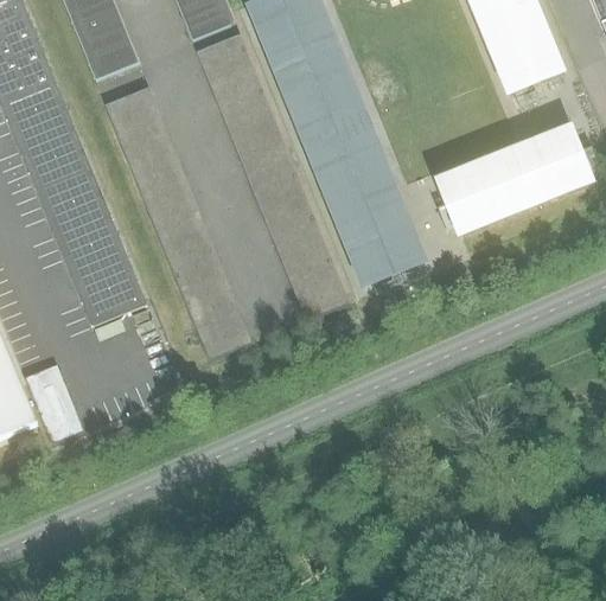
[(0,101),(64,259),(90,325),(146,302),(120,236),(21,0),(0,0),(0,101)]
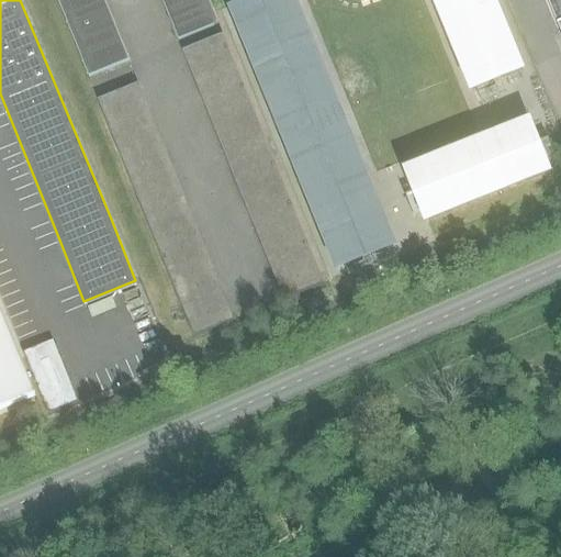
[(107,4),(104,0),(79,0),(60,8),(66,21),(107,4)]
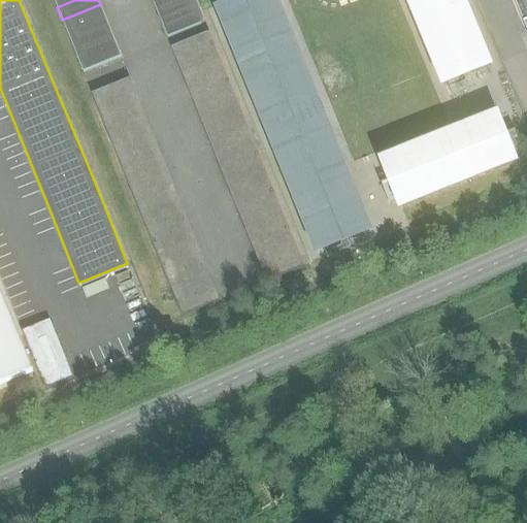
[(153,0),(156,9),(179,0),(153,0)]
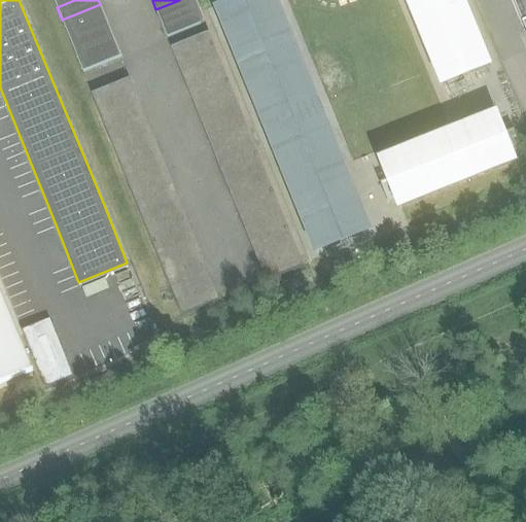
[(199,6),(196,0),(179,0),(155,9),(161,22),(199,6)]
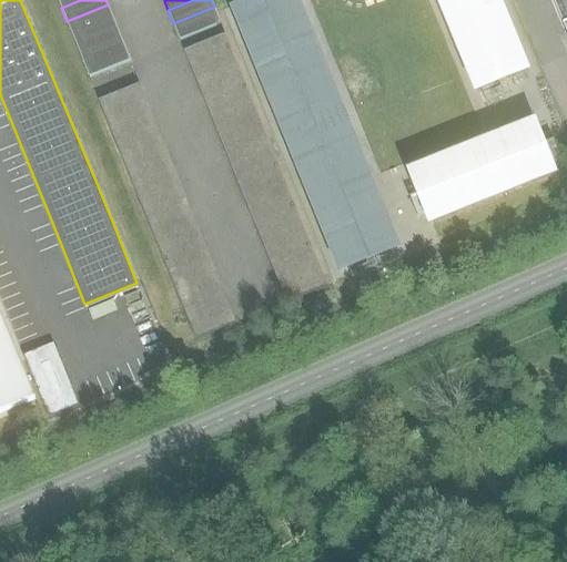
[(284,131),(341,109),(296,0),(260,0),(235,10),(284,131)]
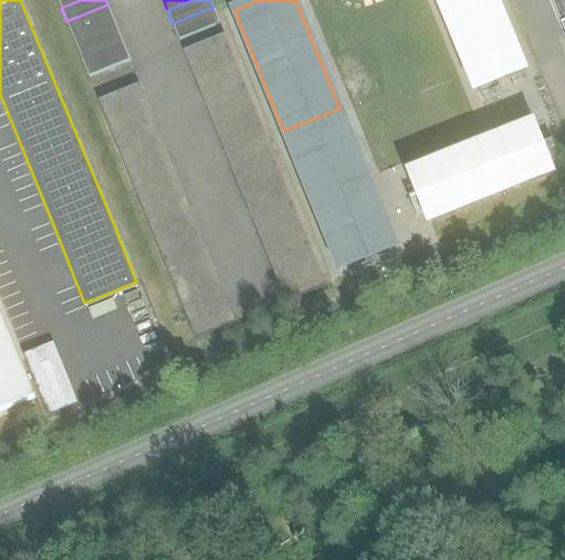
[(438,0),(471,78),(475,76),(500,66),(522,57),(498,0),(438,0)]
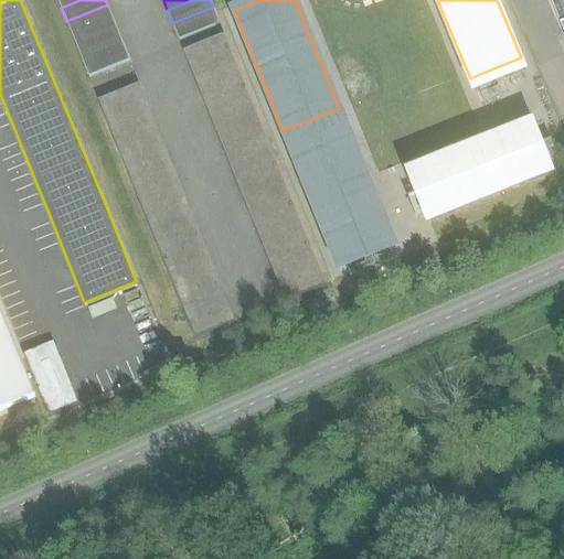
[(553,0),(563,27),(563,0),(553,0)]
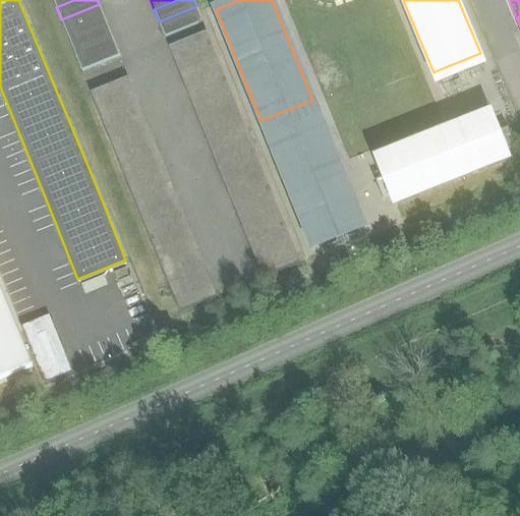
[(104,16),(99,4),(61,19),(66,32),(104,16)]
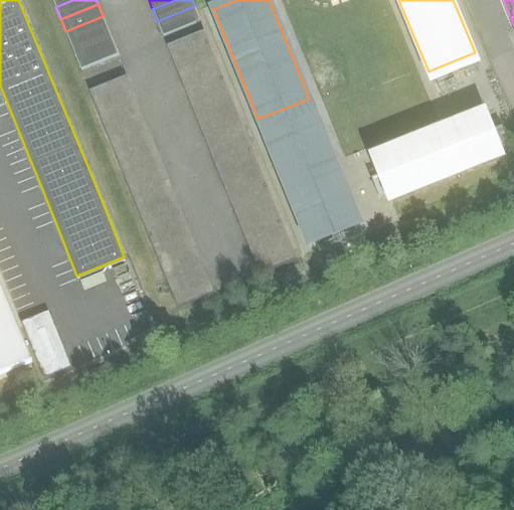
[(199,18),(194,6),(157,21),(162,33),(199,18)]
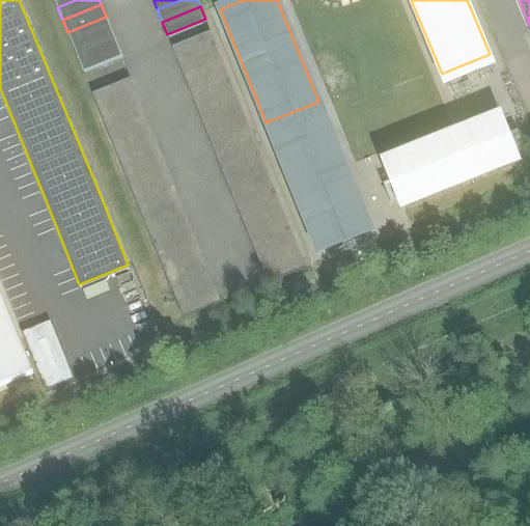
[(116,40),(111,28),(106,17),(67,32),(73,45),(78,57),(116,40)]
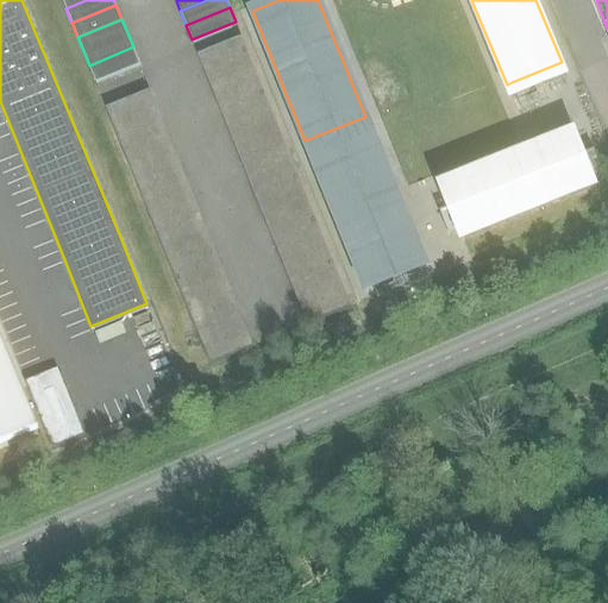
[(246,48),(240,33),(196,51),(202,66),(246,48)]
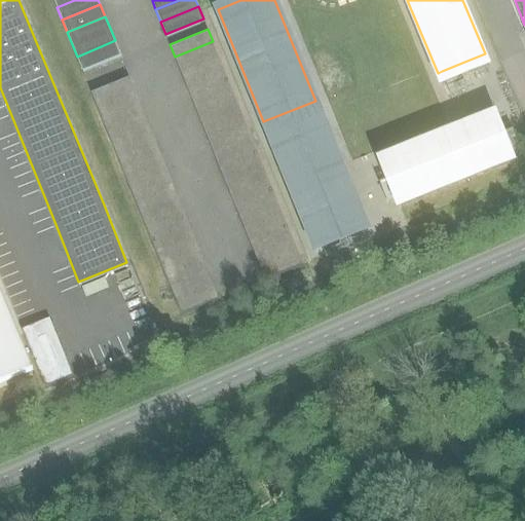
[(120,52),(115,40),(77,57),(82,68),(120,52)]
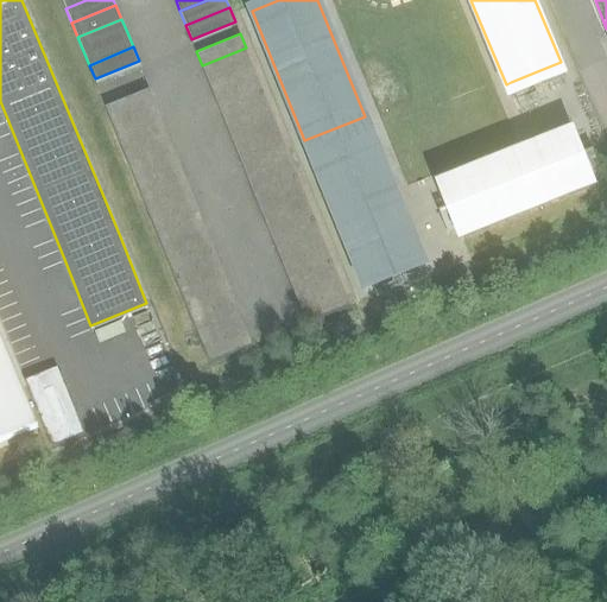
[(251,62),(246,48),(202,65),(207,80),(251,62)]
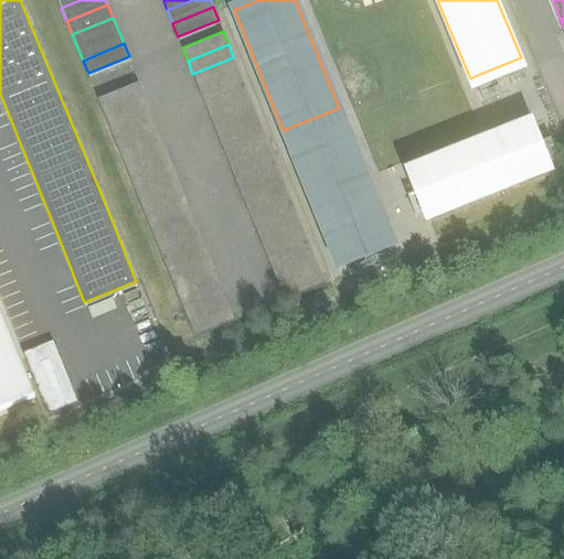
[(238,71),(233,57),(192,74),(198,87),(238,71)]
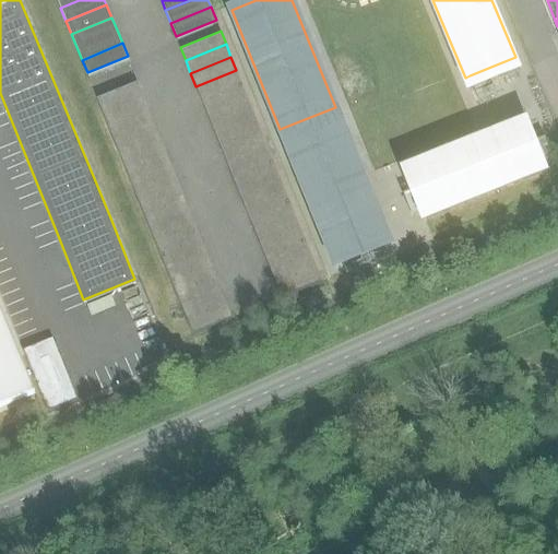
[(241,82),(236,70),(196,86),(201,99),(241,82)]
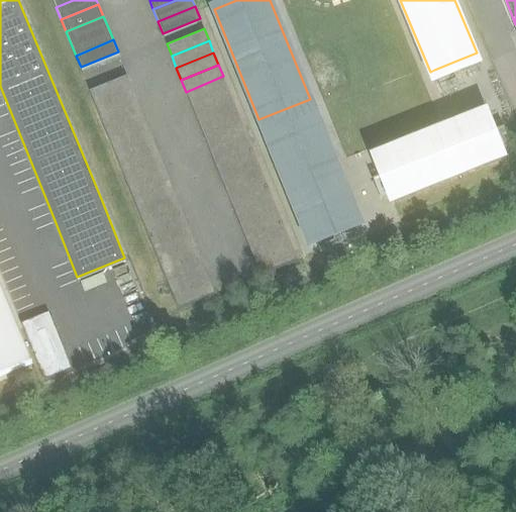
[(131,85),(126,73),(89,89),(94,100),(131,85)]
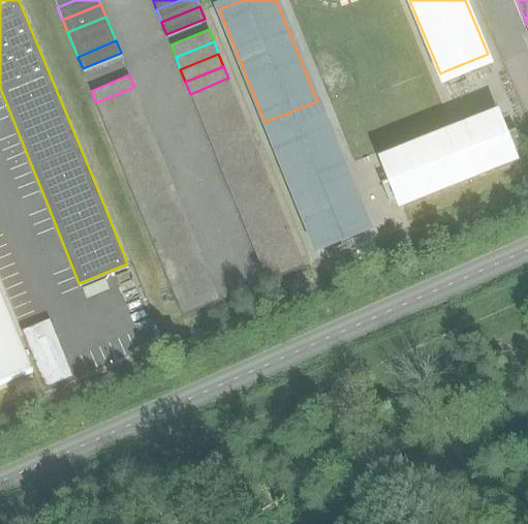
[(234,90),(228,78),(190,94),(195,105),(234,90)]
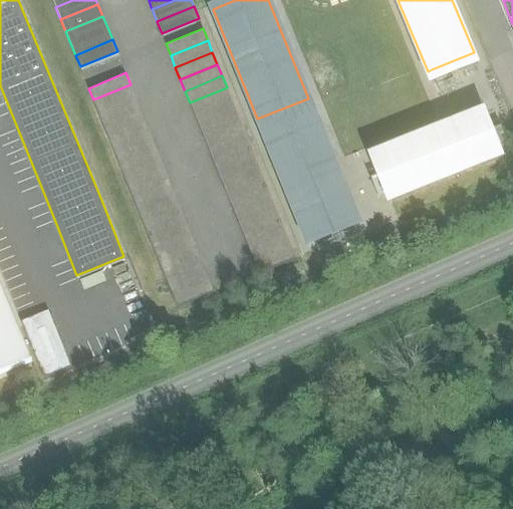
[(136,96),(131,84),(93,99),(98,111),(136,96)]
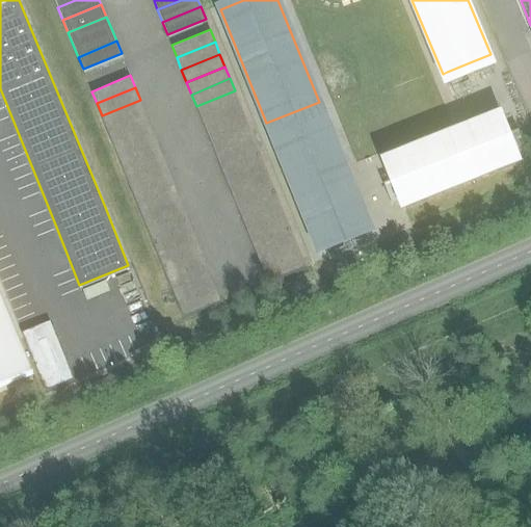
[(240,103),(235,90),(196,106),(202,119),(240,103)]
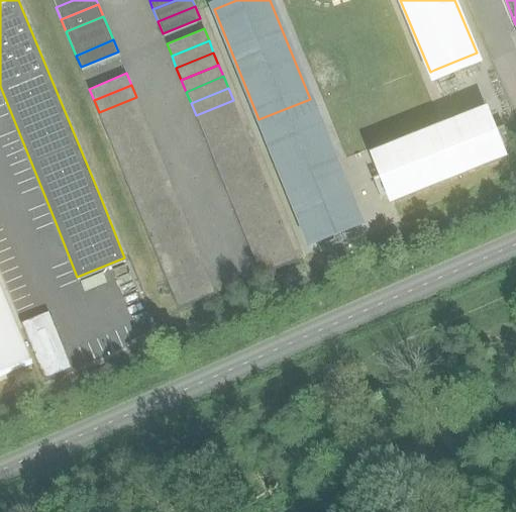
[(141,109),(136,97),(99,112),(104,124),(141,109)]
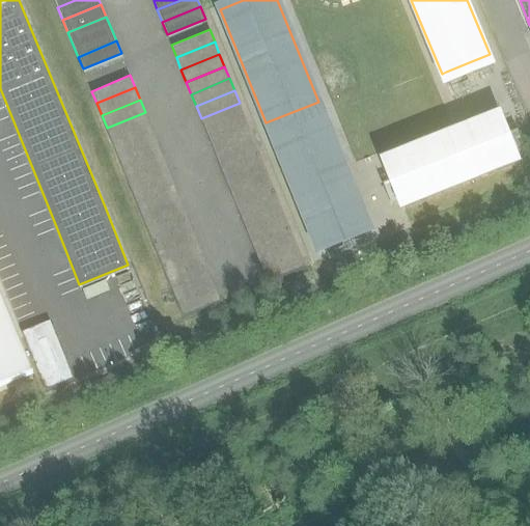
[(245,115),(240,103),(201,118),(206,131),(245,115)]
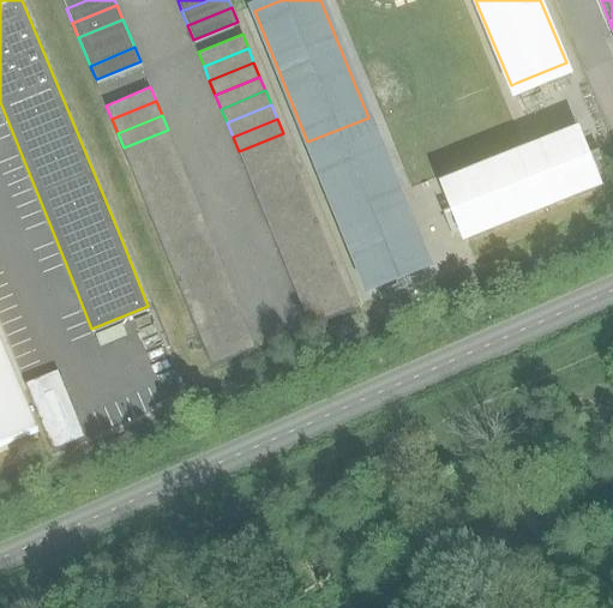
[(174,144),(168,130),(124,148),(128,162),(174,144)]
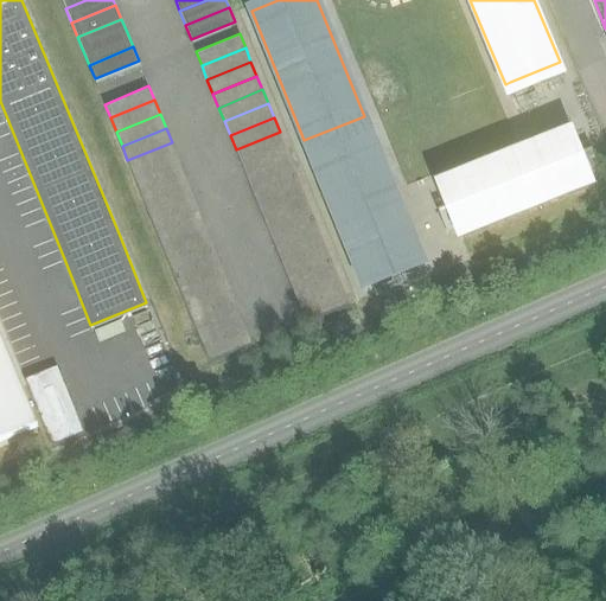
[(362,283),(422,259),(370,129),(310,154),(362,283)]
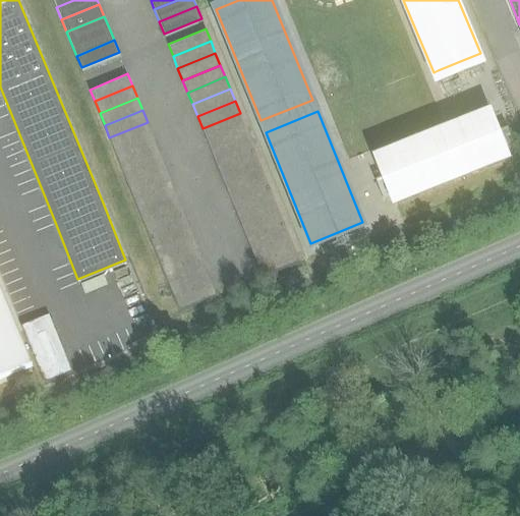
[(488,111),(377,156),(395,202),(507,157),(488,111)]
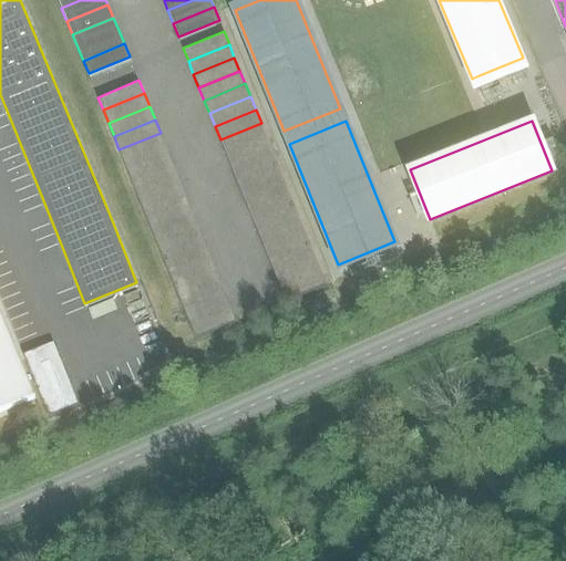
[(267,136),(261,123),(220,139),(226,153),(267,136)]
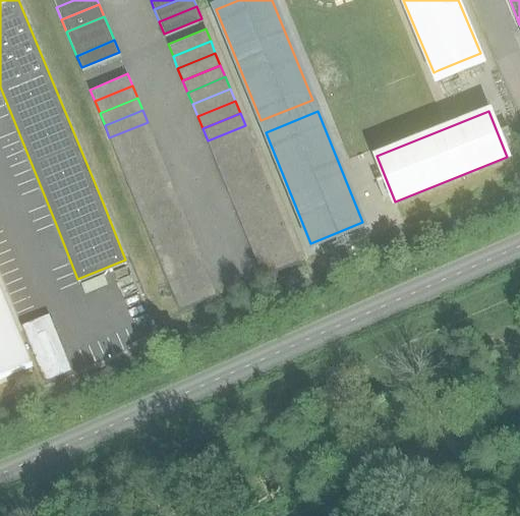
[(152,134),(148,122),(109,137),(114,150),(152,134)]
